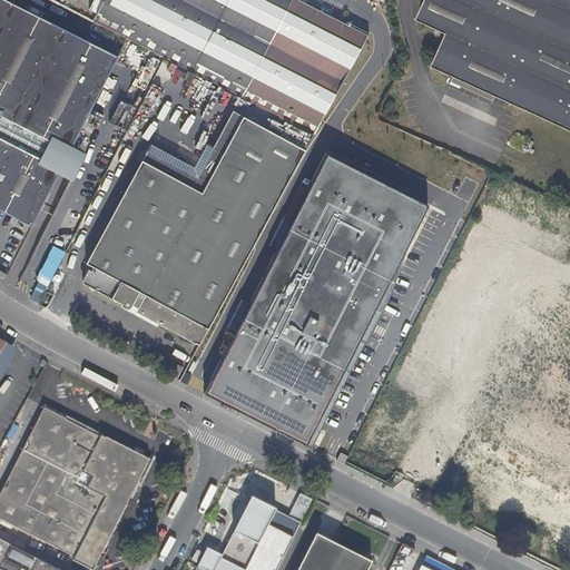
[(0,0),(0,209),(31,226),(58,174),(72,147),(118,57),(6,0),(0,0)]
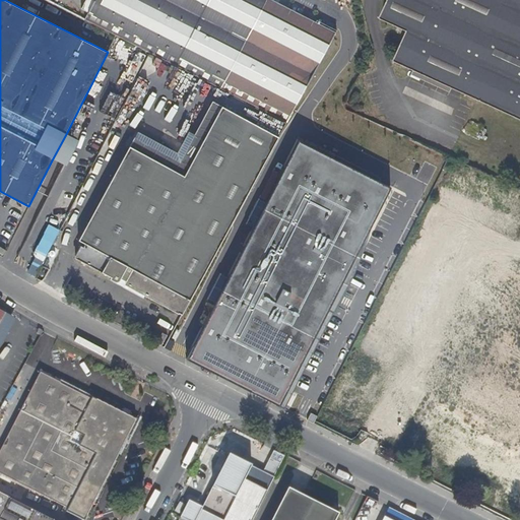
[(93,0),(95,0),(86,19),(144,49),(152,53),(287,122),(336,33),(272,0),(93,0)]
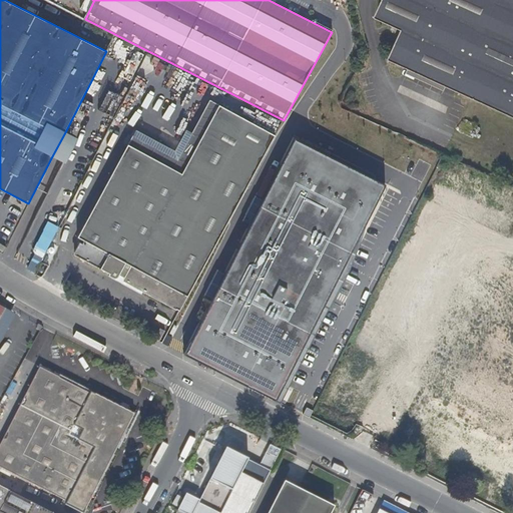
[(391,60),(512,117),(512,0),(385,0),(377,18),(403,31),(391,60)]
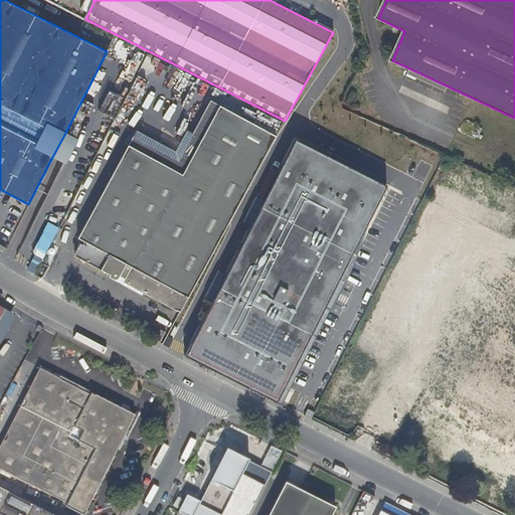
[(164,68),(158,78),(170,86),(175,76),(164,68)]
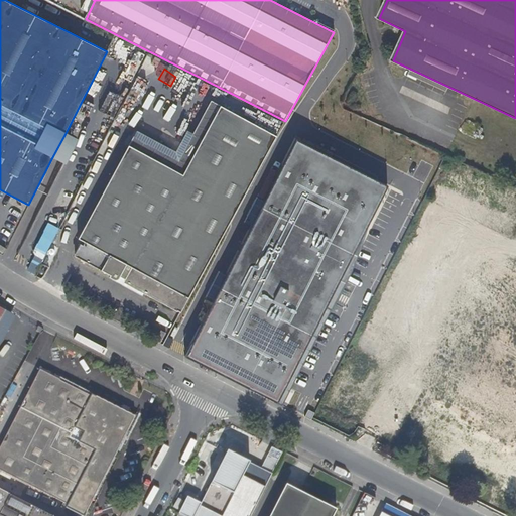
[(179,161),(133,136),(128,145),(183,175),(222,105),(213,100),(179,161)]
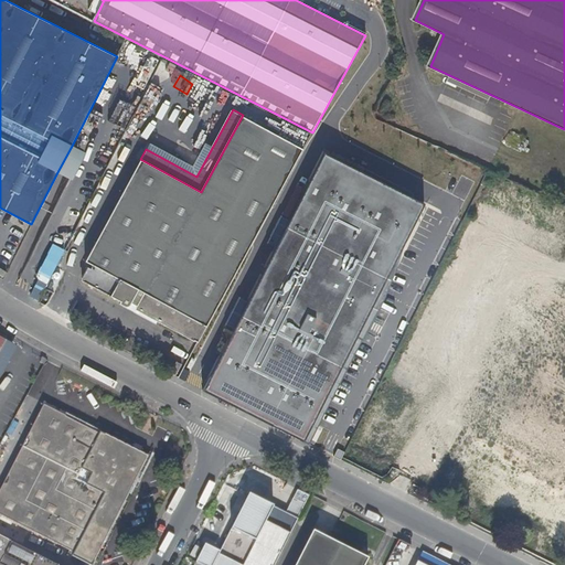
[(82,280),(83,281),(83,283),(120,301),(119,304),(125,307),(126,307),(127,307),(128,307),(130,304),(136,307),(136,308),(136,309),(137,311),(194,342),(194,341),(198,343),(304,148),(243,115),(201,192),(140,159),(85,262),(92,266),(89,269),(87,268),(82,277),(82,278),(82,279),(82,280)]
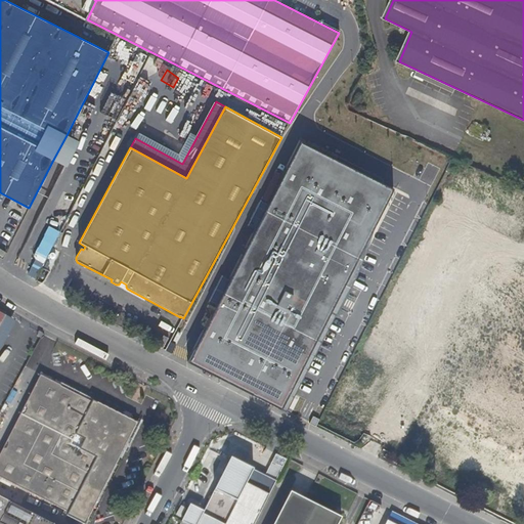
[(79,141),(67,135),(53,160),(66,166),(79,141)]
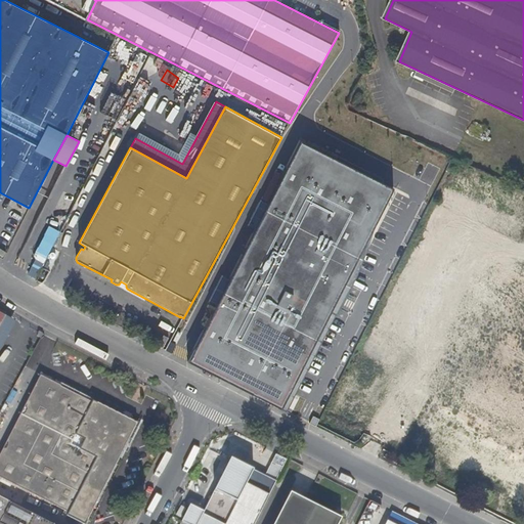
[(437,406),(416,453),(523,501),(523,268),(513,264),(446,410),(437,406)]
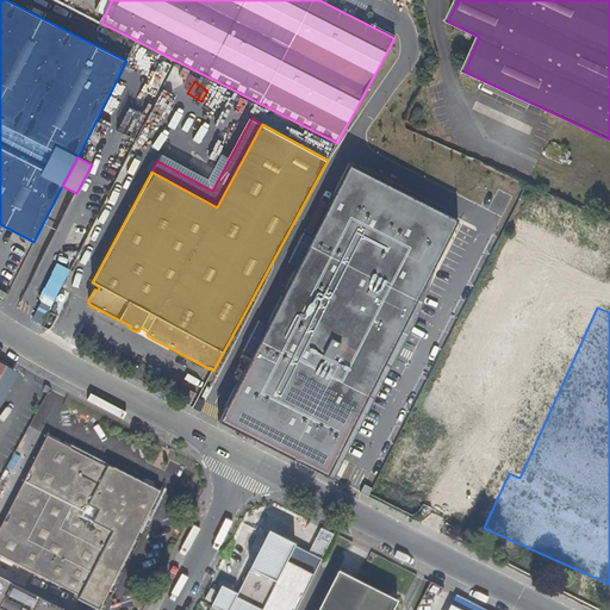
[(0,408),(18,375),(6,369),(0,379),(0,408)]
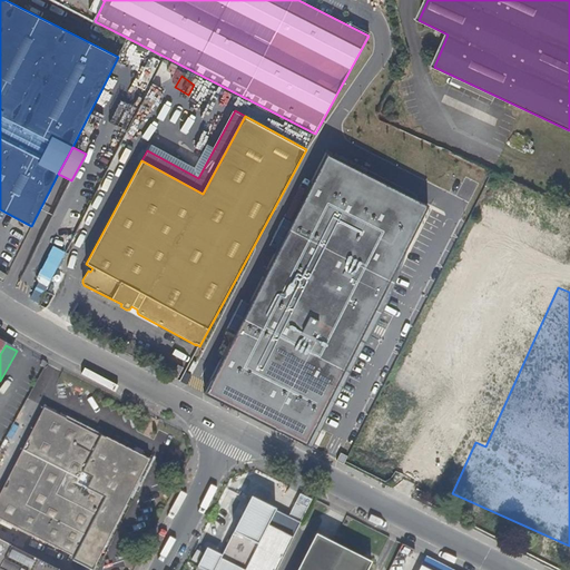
[(43,409),(22,451),(27,454),(0,507),(0,521),(74,560),(72,562),(87,569),(92,569),(148,462),(100,438),(99,440),(66,422),(66,421),(43,409)]
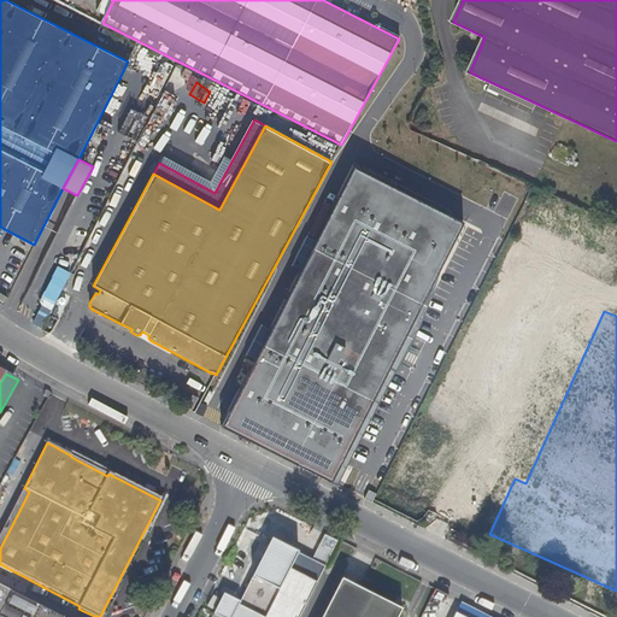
[(0,548),(29,492),(24,488),(0,529),(0,548)]
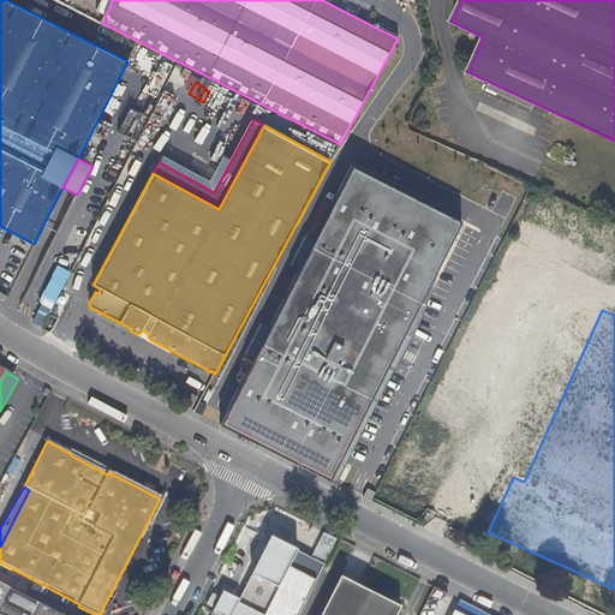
[(323,536),(320,543),(332,549),(334,544),(330,542),(330,539),(323,536)]
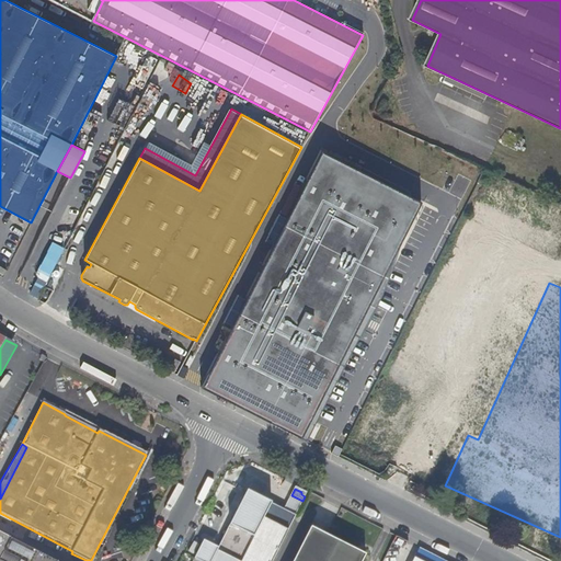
[(205,541),(195,558),(199,560),(273,560),(297,515),(248,491),(219,548),(205,541)]
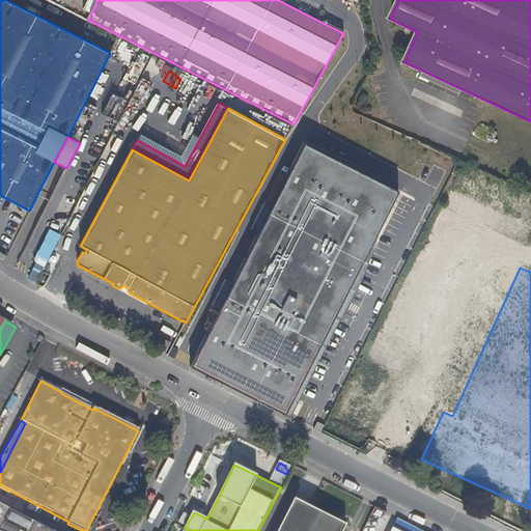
[(294,497),(276,530),(341,530),(345,524),(336,519),(313,506),(294,497)]
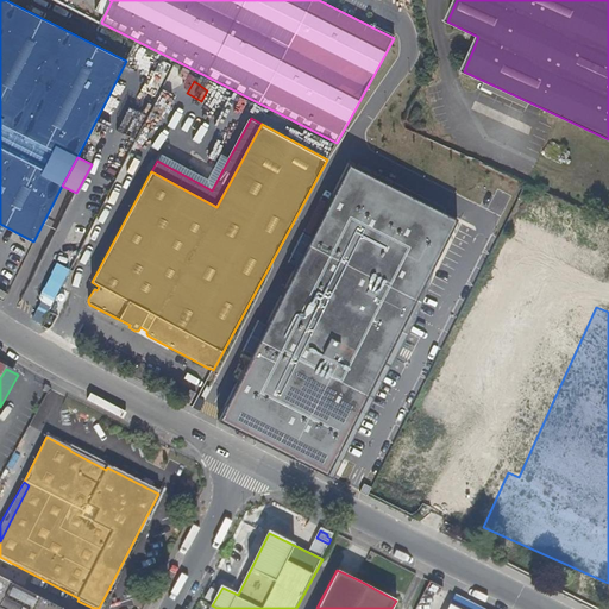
[(60,608),(0,578),(0,608),(60,608)]
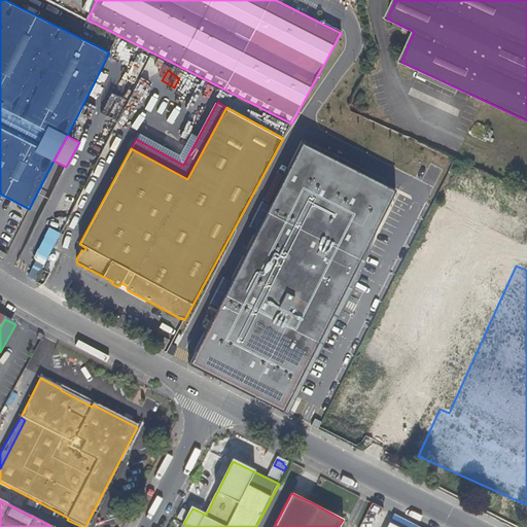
[(512,518),(517,506),(506,501),(501,512),(512,518)]
